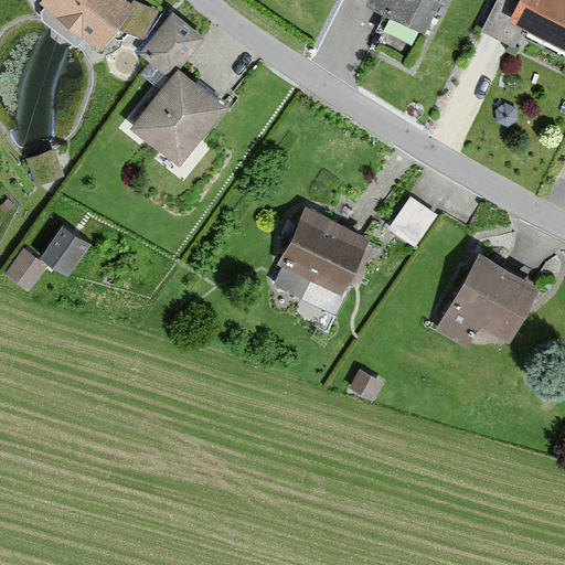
[(128,3),(123,0),(40,0),(35,7),(95,50),(128,3)]
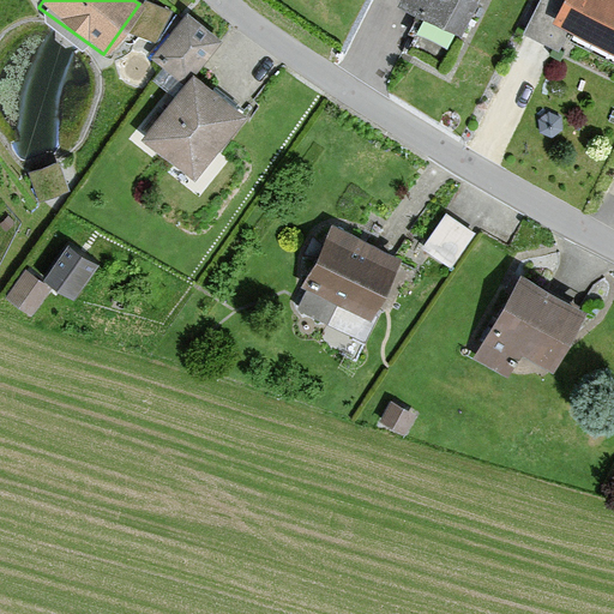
[(461,34),(476,0),(399,0),(398,4),(461,34)]
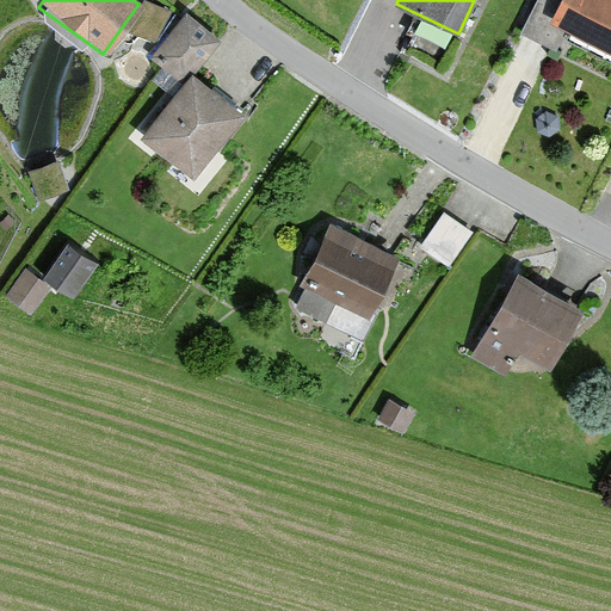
[(610,53),(610,0),(537,0),(520,36),(553,51),(563,30),(610,53)]
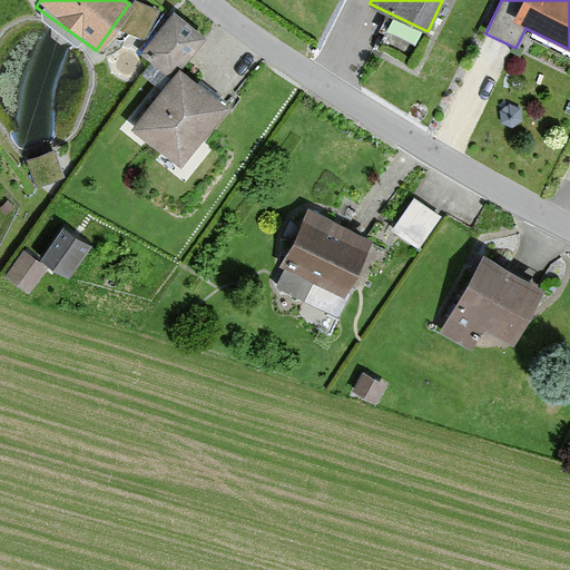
[(138,57),(167,79),(129,128),(180,167),(227,107),(178,70),(200,40),(169,17),(138,57)]
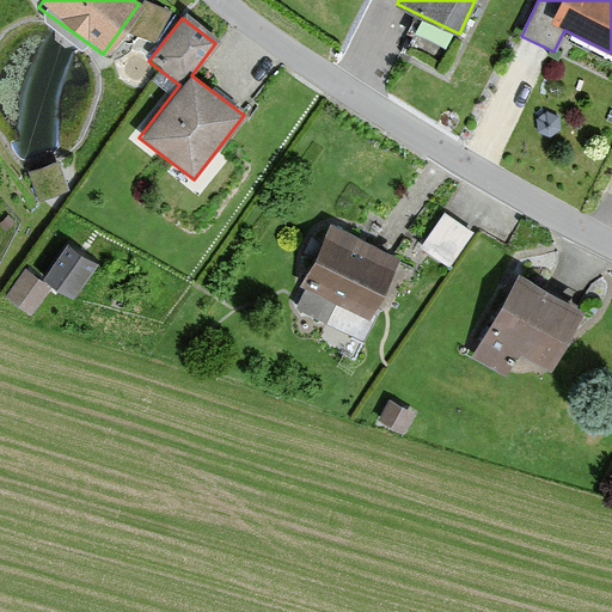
[(66,191),(55,161),(28,172),(38,201),(66,191)]
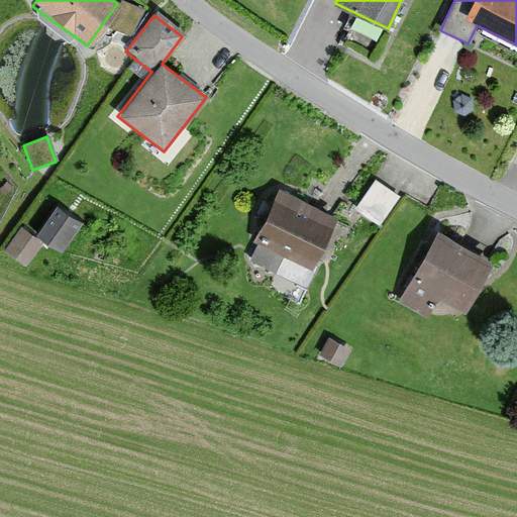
[(377,175),(357,205),(383,221),(402,191),(377,175)]
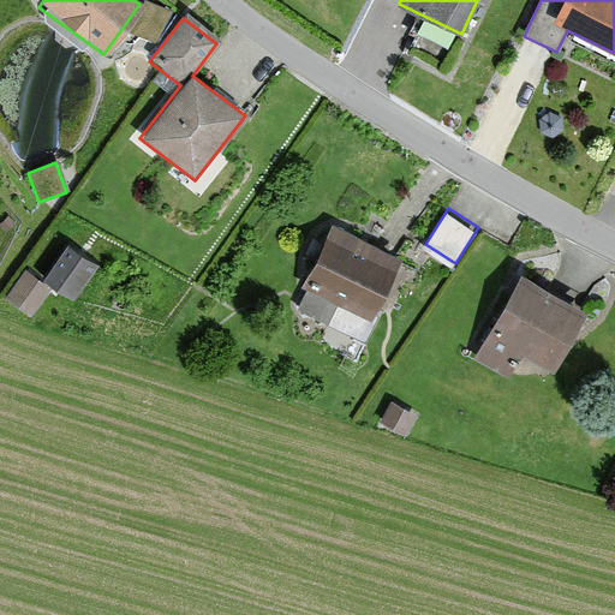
[(399,260),(329,227),(302,288),(306,291),(298,309),(329,322),(336,306),(370,322),(399,260)]
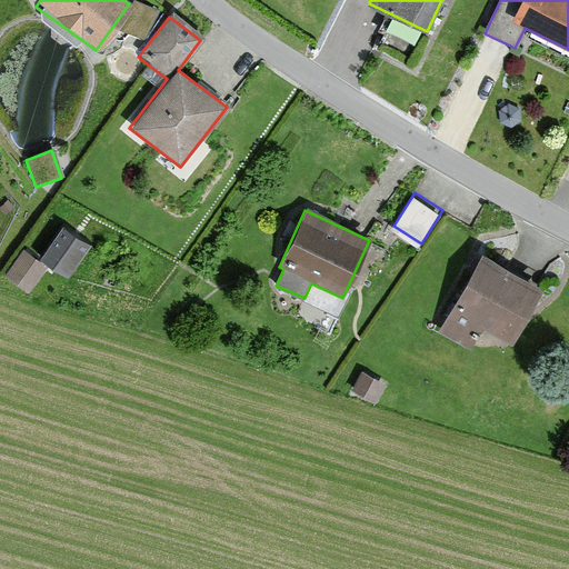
[(88,248),(65,231),(45,260),(68,277),(88,248)]
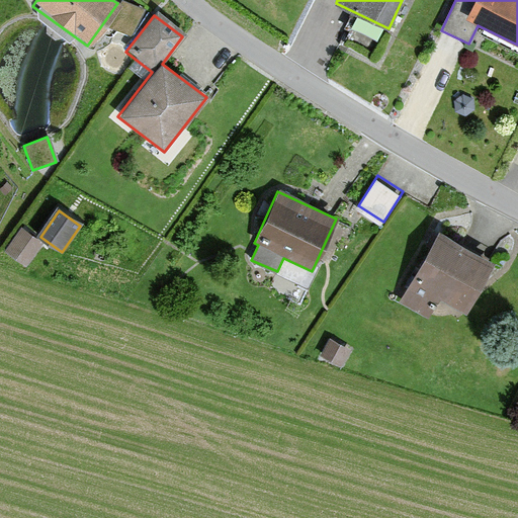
[(493,259),(437,230),(399,301),(430,318),(440,298),(464,312),(493,259)]
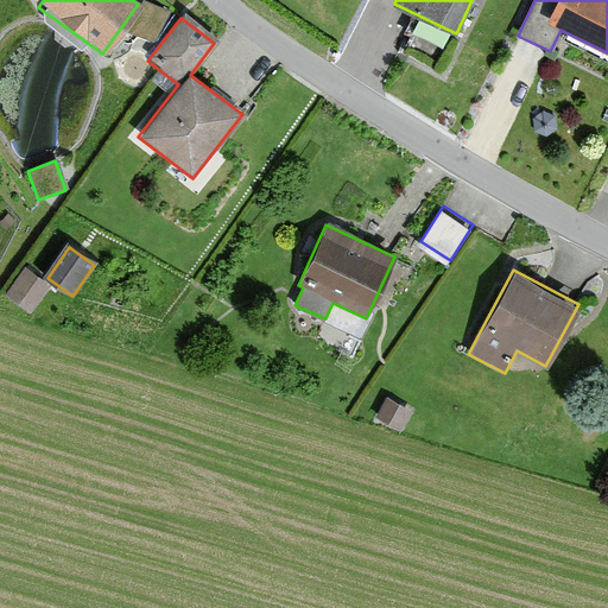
[(386,400),(378,419),(404,432),(412,413),(386,400)]
